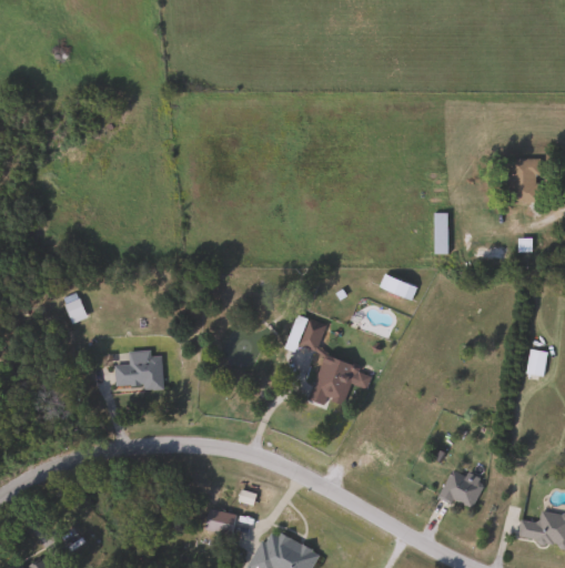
[(538,201),(512,201),(512,159),(538,159),(538,201)]
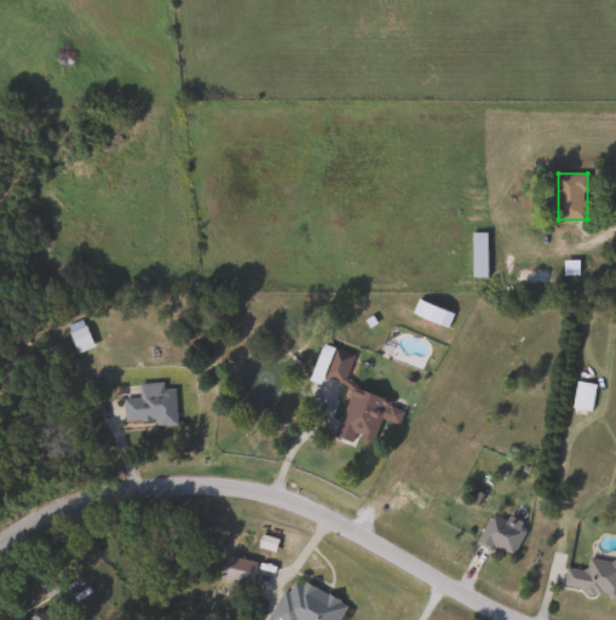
[(489,276),(473,276),(473,231),(489,231),(489,276)]
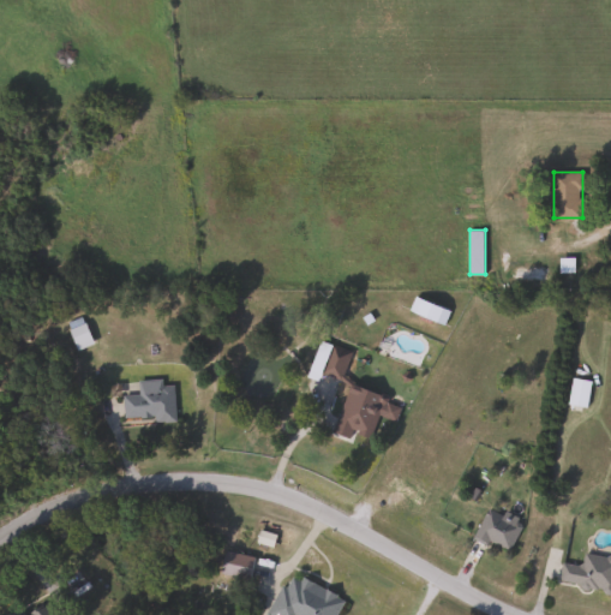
[(311,369),(322,340),(352,351),(342,380),(311,369)]
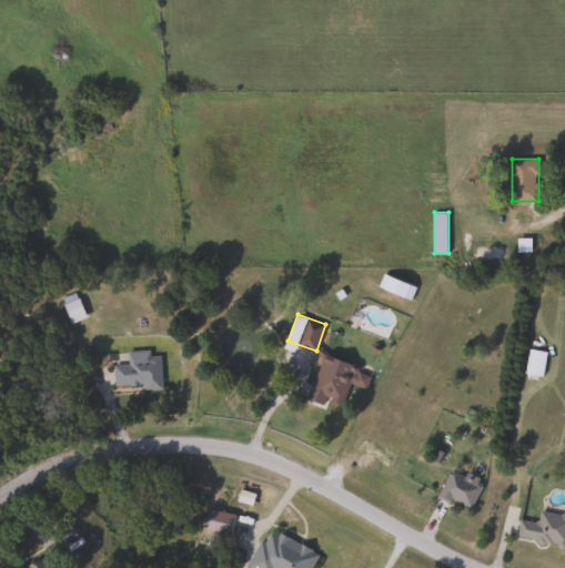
[(547,352),(543,377),(526,374),(530,348),(547,352)]
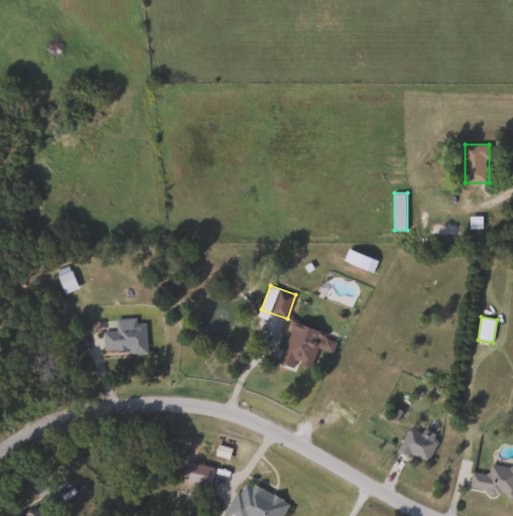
[(280,363),(294,321),(325,333),(312,366),(296,361),(294,368),(280,363)]
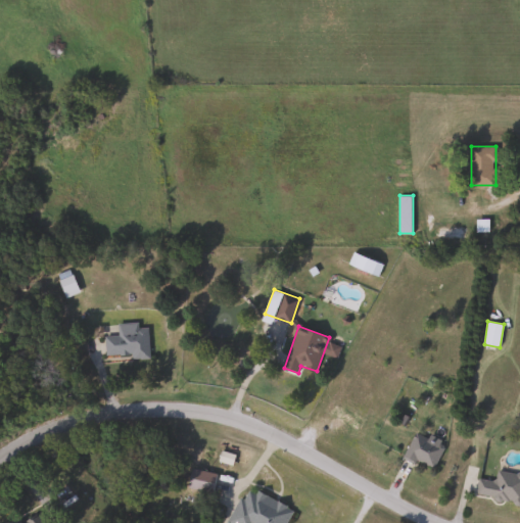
[(150,359),(132,359),(132,357),(106,357),(106,335),(119,335),(119,327),(150,327),(150,359)]
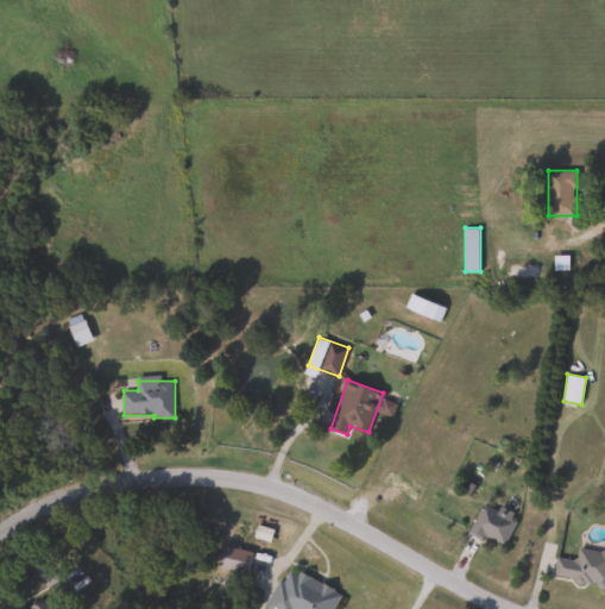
[(503,547),(471,529),(487,500),(520,518),(503,547)]
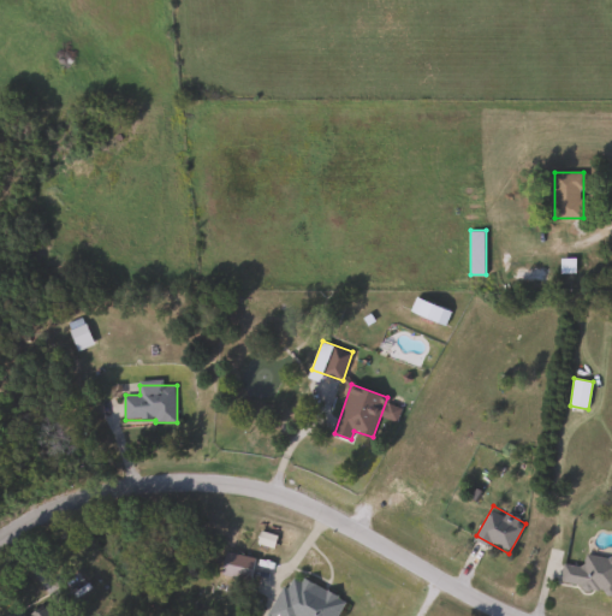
[(584,566),(586,554),(611,557),(611,591),(560,584),(564,563),(584,566)]
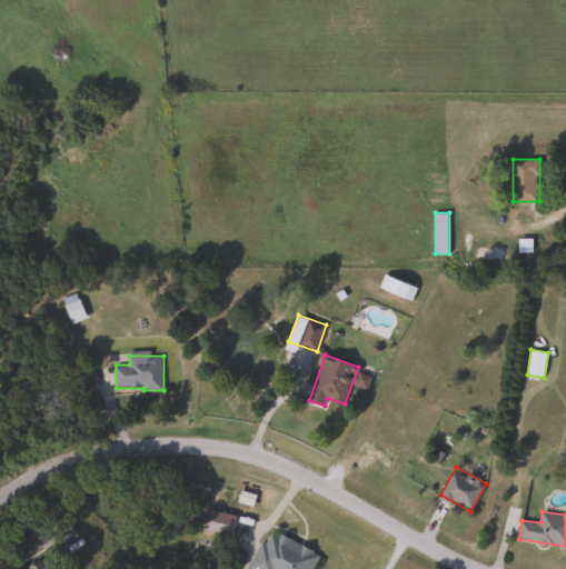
[(249,568),(268,529),(319,552),(311,568),(249,568)]
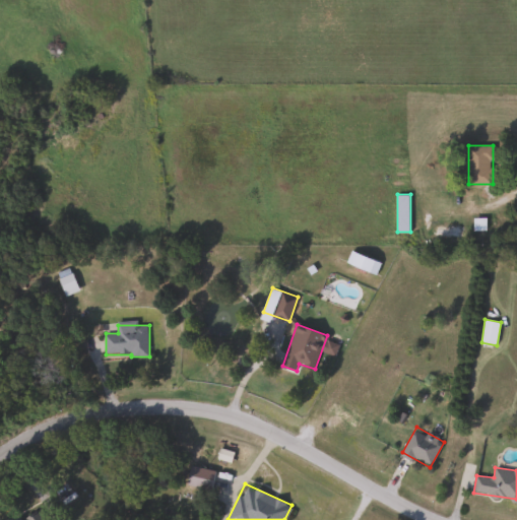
[(20,519),(42,509),(47,519),(20,519)]
